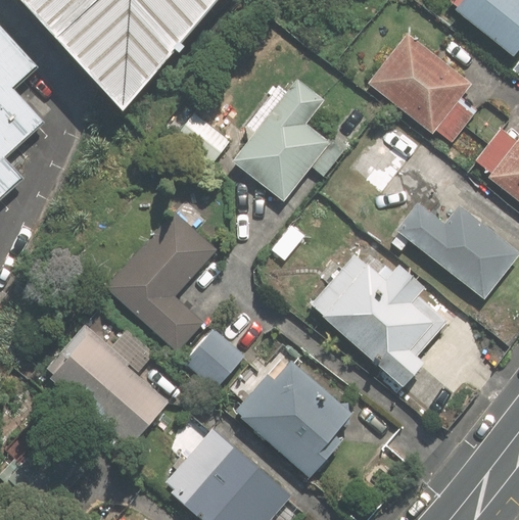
[(2,0),(96,105),(182,0),(2,0)]
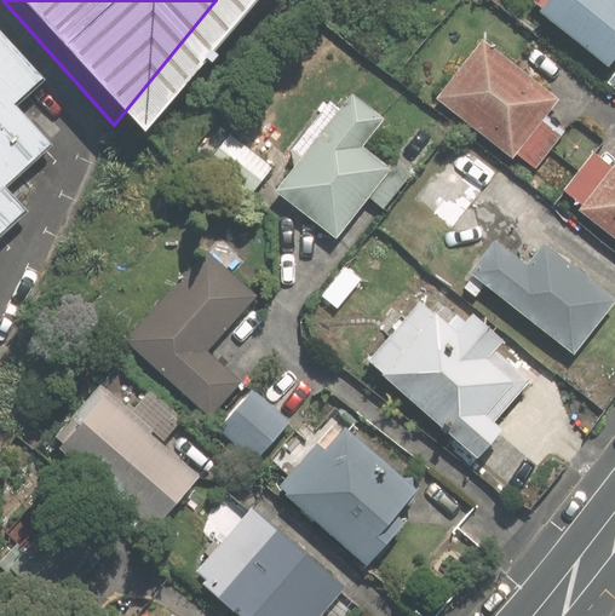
[(614,0),(546,0),(540,9),(607,65),(614,55),(614,0)]
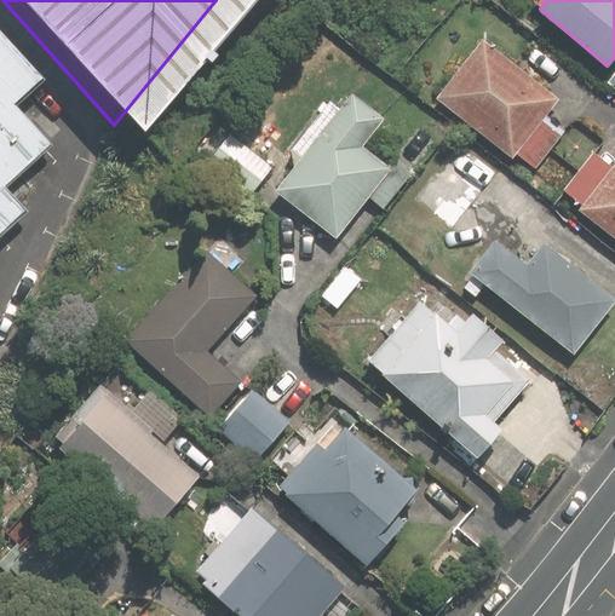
[(540,121),(558,98),(481,39),(432,102),(510,161),(515,155),(536,172),(562,137),(540,121)]
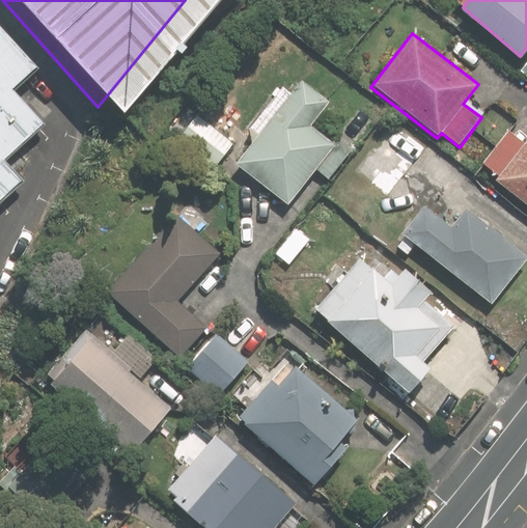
[(0,127),(34,99),(0,56),(0,166),(6,161),(0,154),(0,127)]
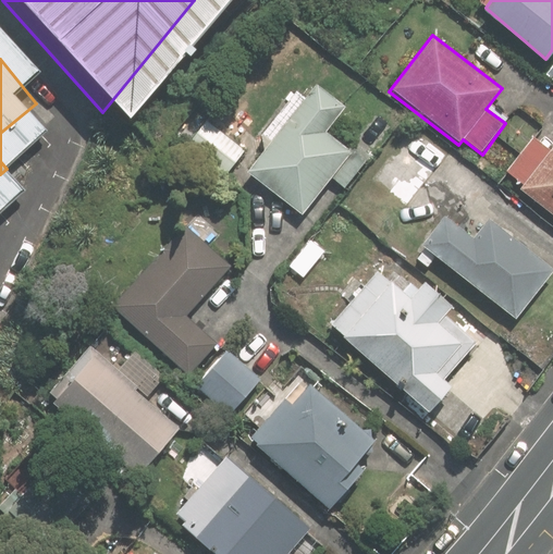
[(298,90),(262,135),(261,154),(247,171),(302,214),(330,179),(343,188),(366,160),(328,130),(347,106),(316,81),(305,96),(298,90)]
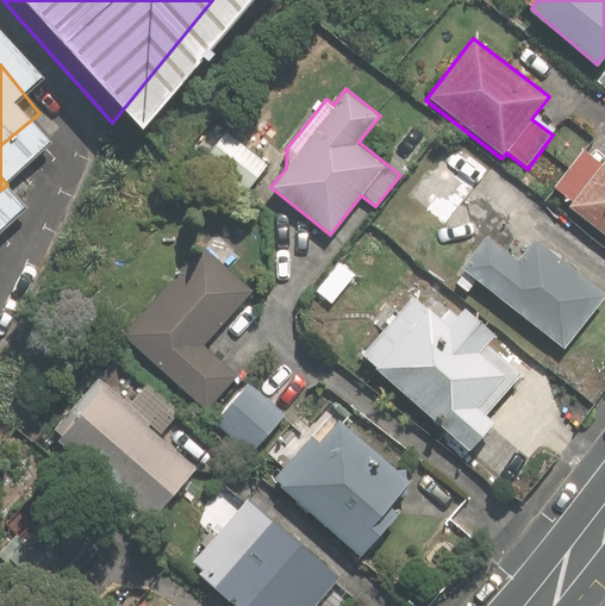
[(266,166),(225,132),(204,158),(244,192),(266,166)]
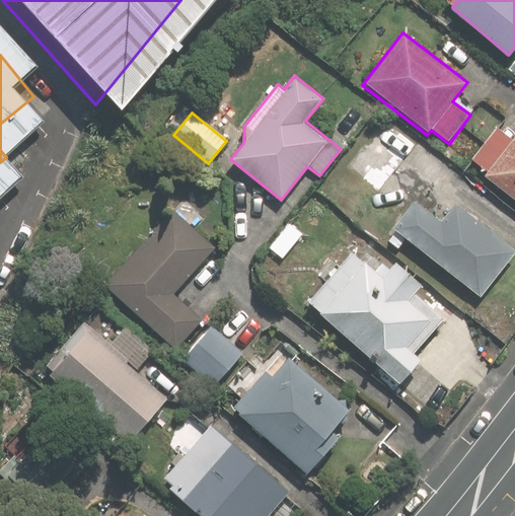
[(483,175),(514,202),(514,137),(511,142),(495,129),(470,159),(486,171),(483,175)]
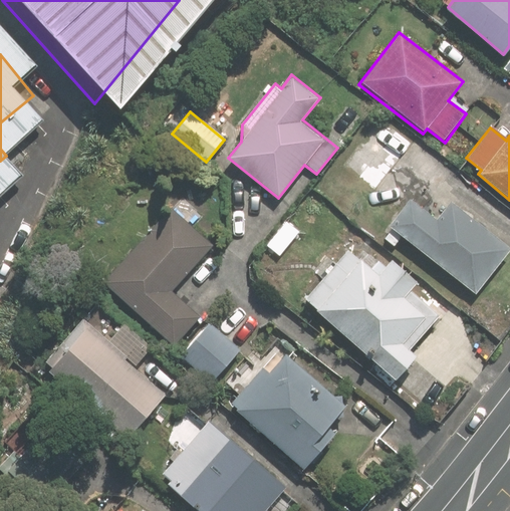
[(401,236),(476,294),(509,249),(509,247),(451,202),(438,218),(414,199),(383,239),(393,247),(401,236)]
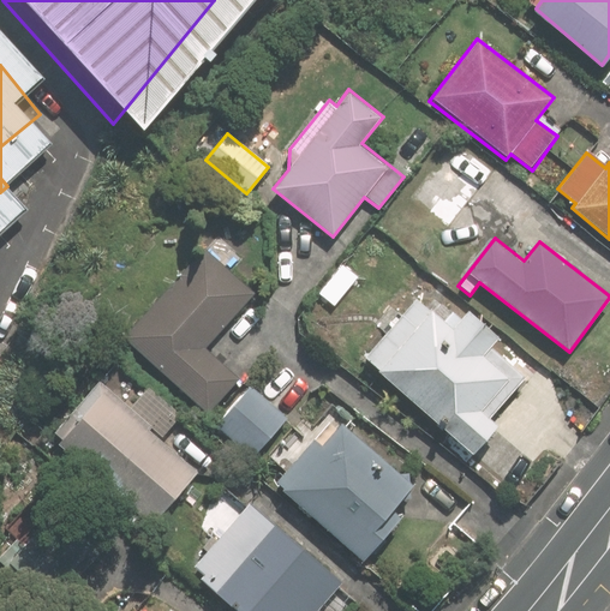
[(255,297),(204,249),(121,337),(205,417),(239,381),(205,348),(255,297)]
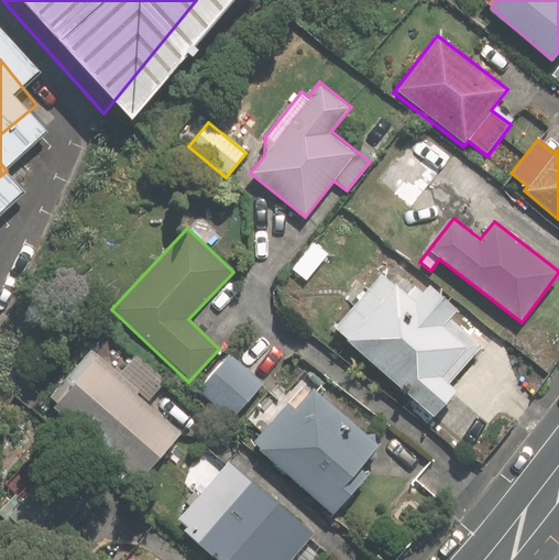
[(397,287),(381,272),(331,328),(434,417),(458,390),(449,382),(481,346),(451,319),(461,308),(431,282),(420,293),(405,278),(397,287)]
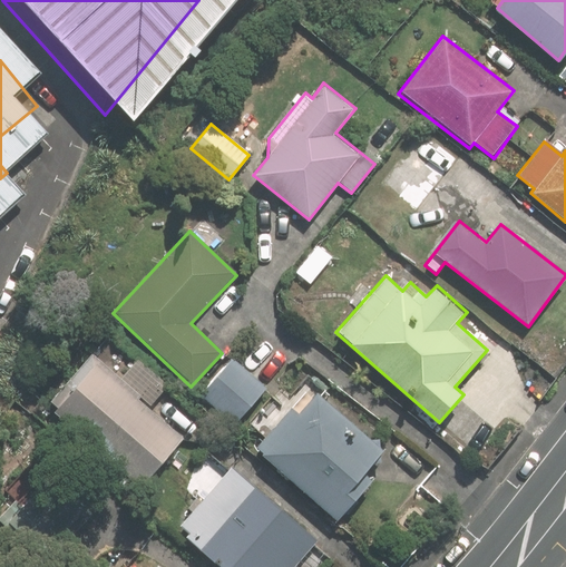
[(185,442),(148,408),(164,391),(134,362),(120,378),(94,353),(50,400),(143,487),(185,442)]
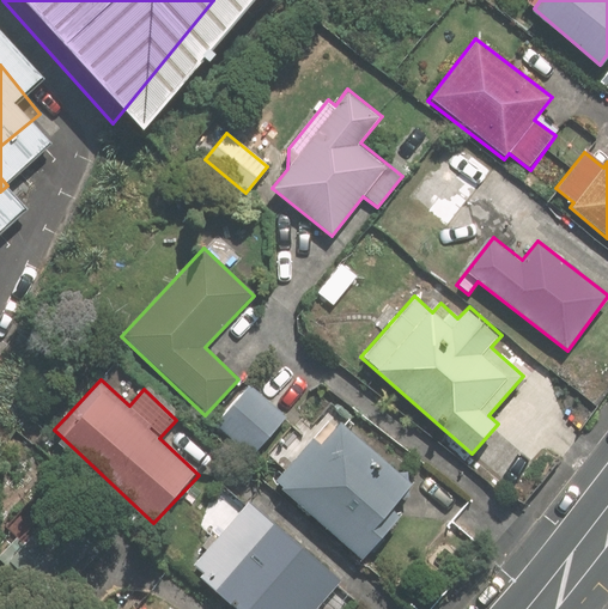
[(286,420),(248,384),(211,425),(249,460),(286,420)]
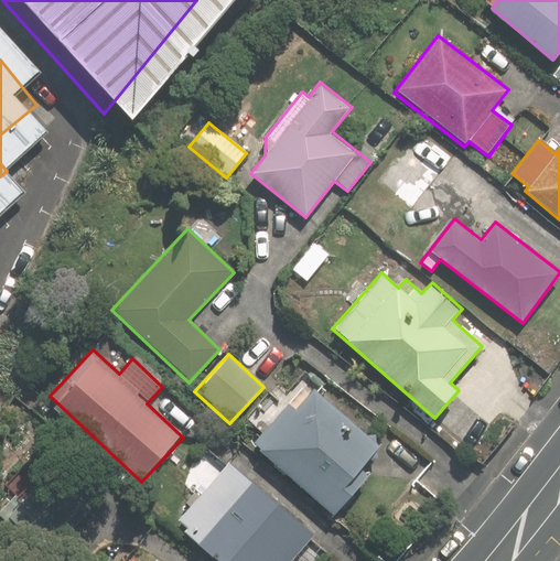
[(381,446),(315,387),(295,409),(290,403),(251,444),(333,518),(368,478),(359,471),(381,446)]
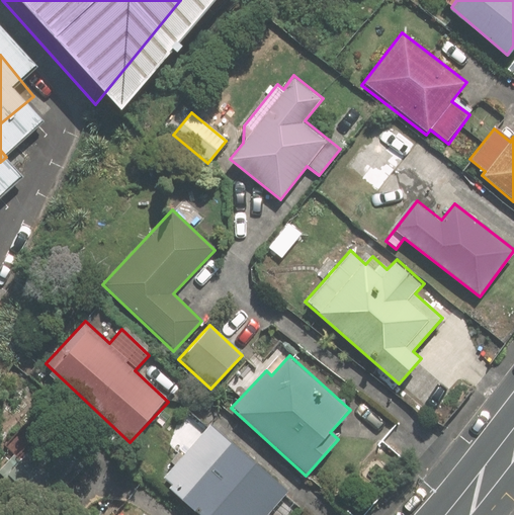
[(4,449),(12,456),(0,470),(0,475),(20,493),(43,468),(26,453),(51,426),(36,413),(4,449)]
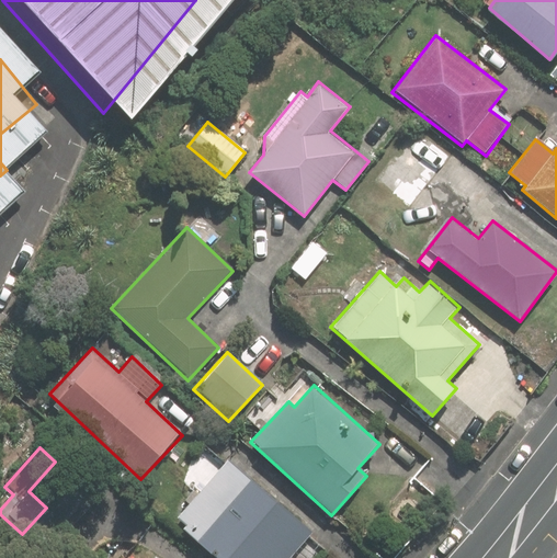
[(189,490),(182,499),(188,503),(173,520),(219,557),(291,557),(316,528),(227,455),(209,476),(193,463),(178,480),(189,490)]
